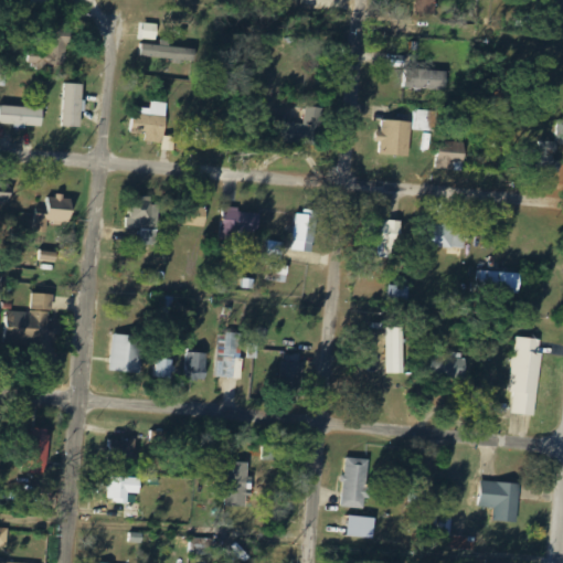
[(413,0),(413,16),(435,16),(435,0),(413,0)]
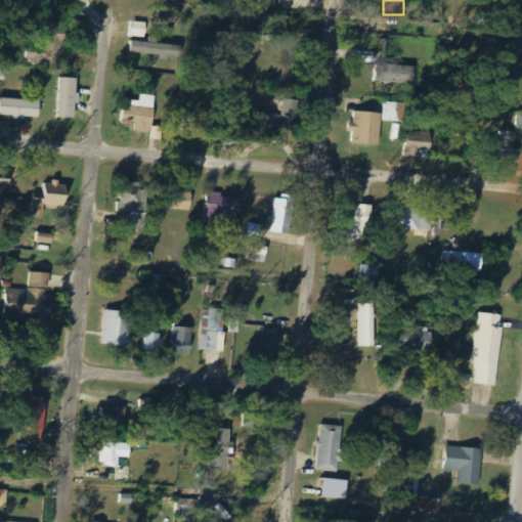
[(129,39),(128,51),(177,56),(179,45),(157,42),(157,37),(148,36),(147,41),(129,39)]
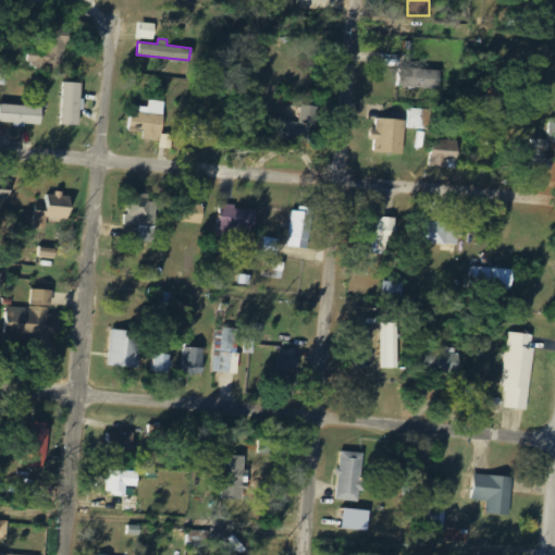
[(397,86),(438,86),(439,68),(398,66),(397,86)]
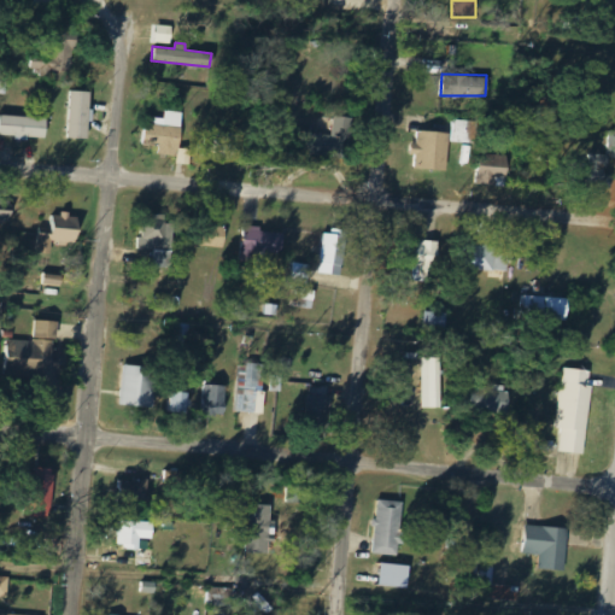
[(88,138),(89,91),(70,89),(68,138),(88,138)]
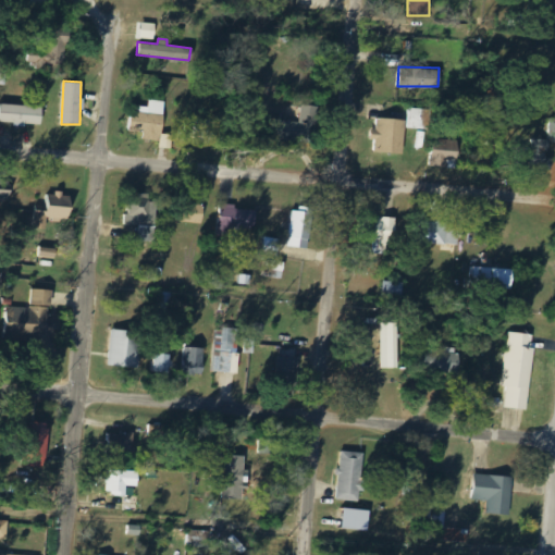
[(164,100),(148,99),(147,106),(131,105),(128,130),(145,132),(144,138),(160,140),(160,147),(170,147),(171,134),(161,133),(164,100)]
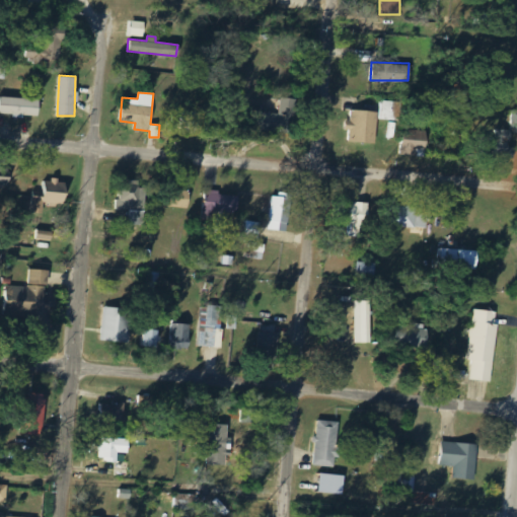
[(39,116),(40,98),(0,96),(0,115),(39,116)]
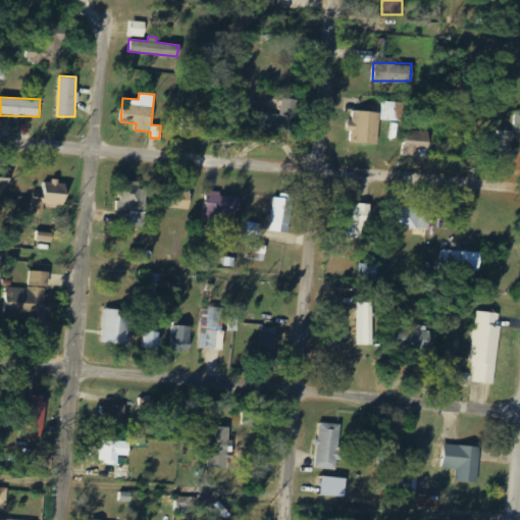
[(262,112),(261,131),(295,132),(297,98),(281,98),(280,113),(262,112)]
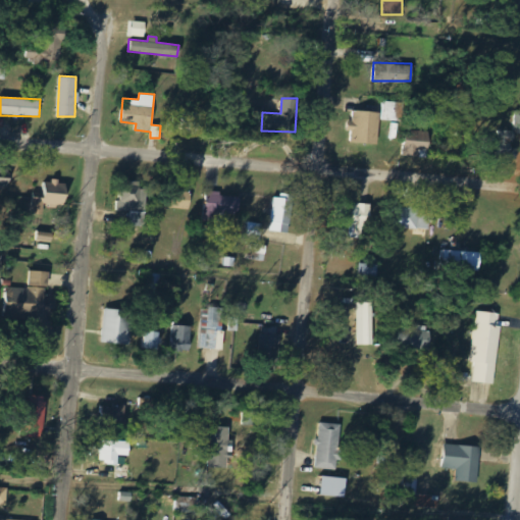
[(382,119),(401,120),(402,101),(383,100),(382,119)]
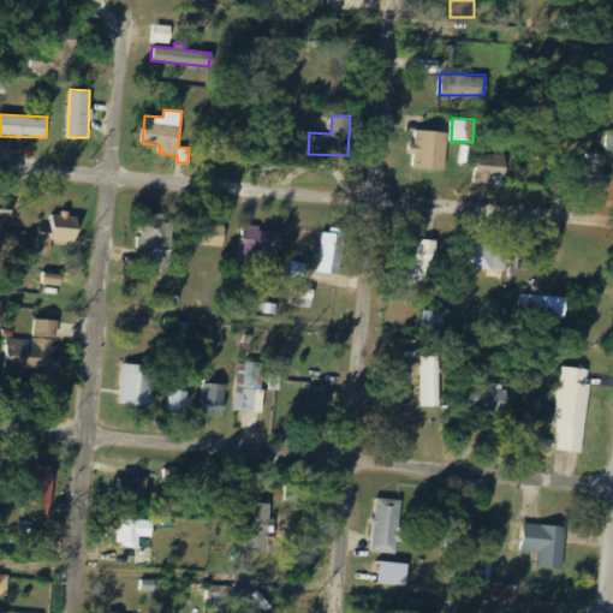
[(447,131),(415,130),(414,142),(409,141),(409,153),(412,153),(411,167),(445,170),(447,131)]
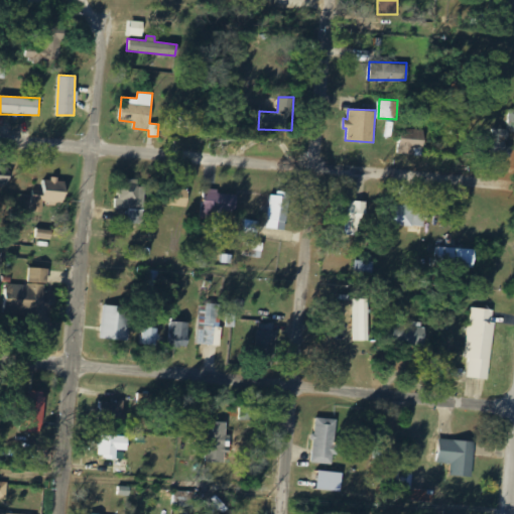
[(425,129),(399,128),(398,153),(420,154),(421,147),(424,147),(425,129)]
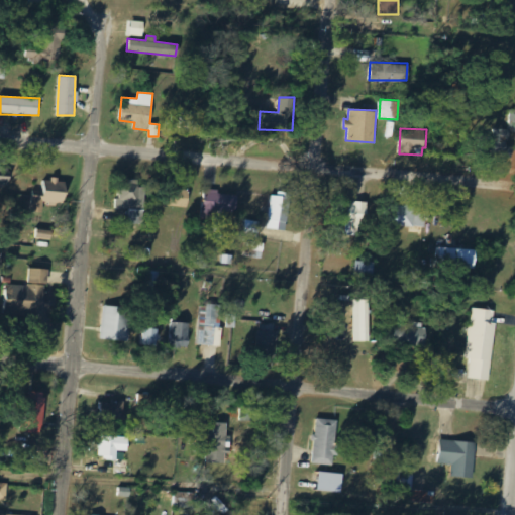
[(0,185),(8,185),(9,168),(0,167),(0,185)]
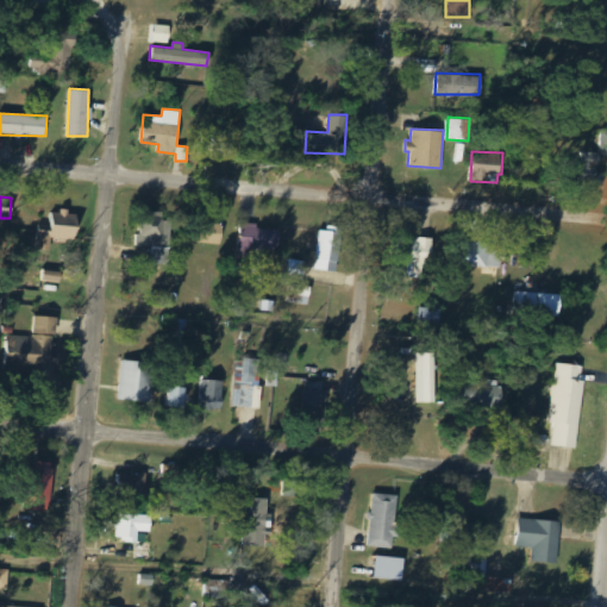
[(49,211),(48,226),(37,225),(36,249),(50,249),(50,237),(76,238),(77,212),(49,211)]
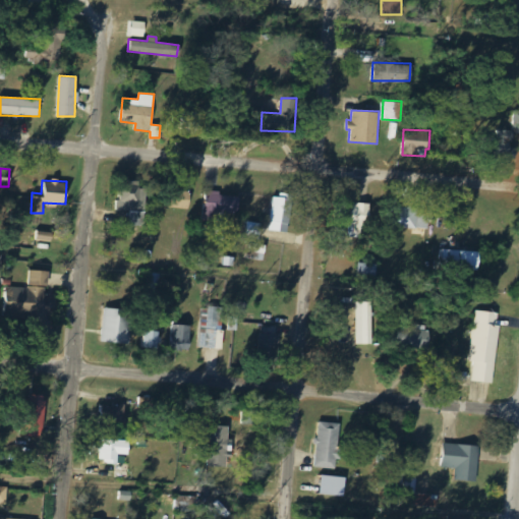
[(145,195),(138,195),(138,181),(120,181),(120,210),(128,210),(128,225),(145,225),(145,195)]
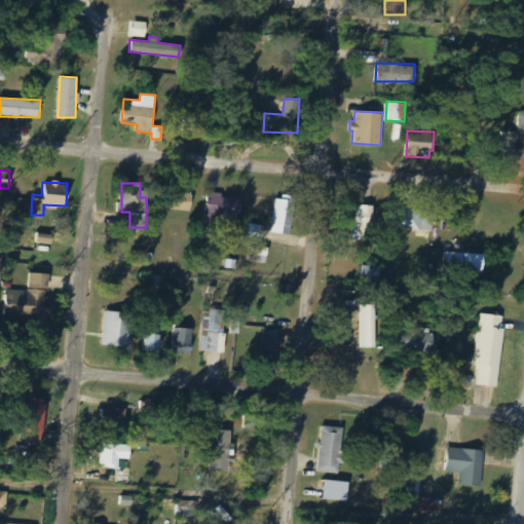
[(190,210),(191,192),(182,192),(183,190),(170,189),(169,209),(190,210)]
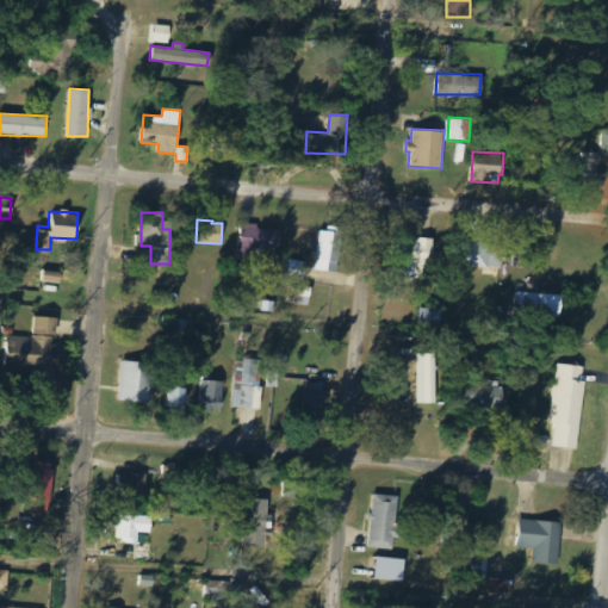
[(277,249),(278,229),(256,228),(256,223),(237,222),(236,258),(253,258),(253,248),(277,249)]
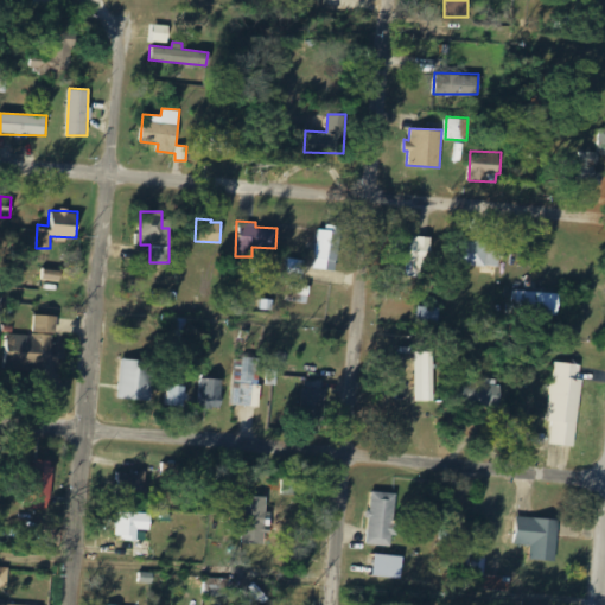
[(313,268),(336,269),(338,230),(316,229),(313,268)]
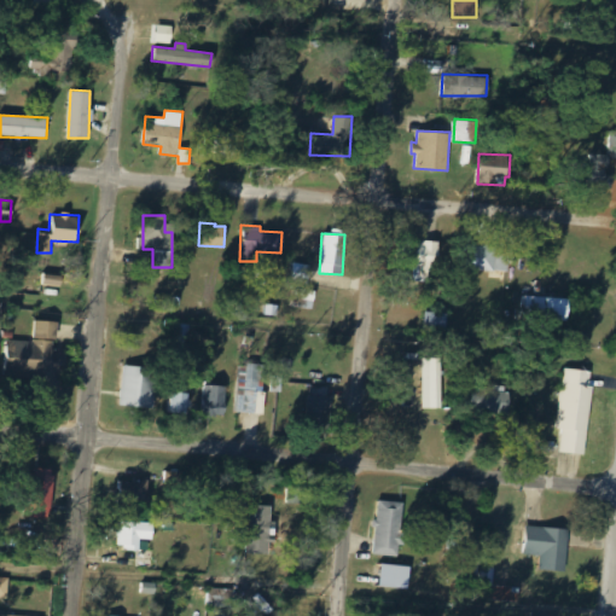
[(436,242),(396,239),(395,261),(412,262),(412,280),(434,282),(436,242)]
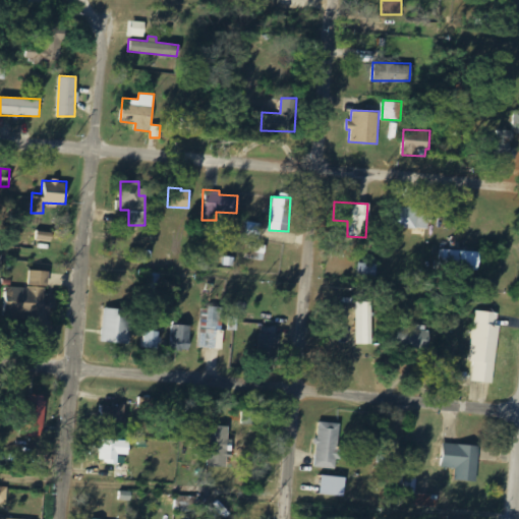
[(387,226),(428,228),(428,207),(388,206),(387,226)]
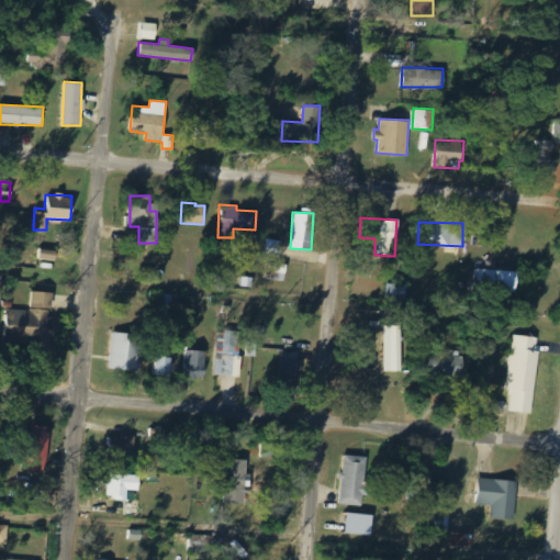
[(277,254),(278,239),(264,238),(262,252),(277,254)]
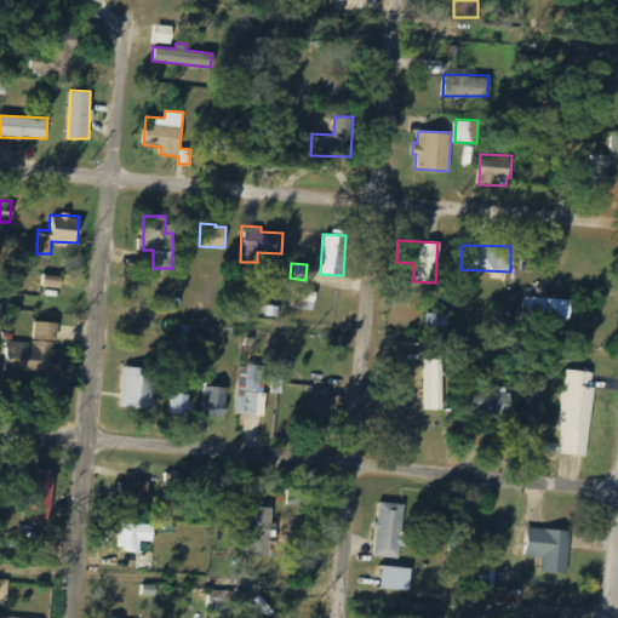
[(59,287),(62,276),(41,274),(40,285),(59,287)]
